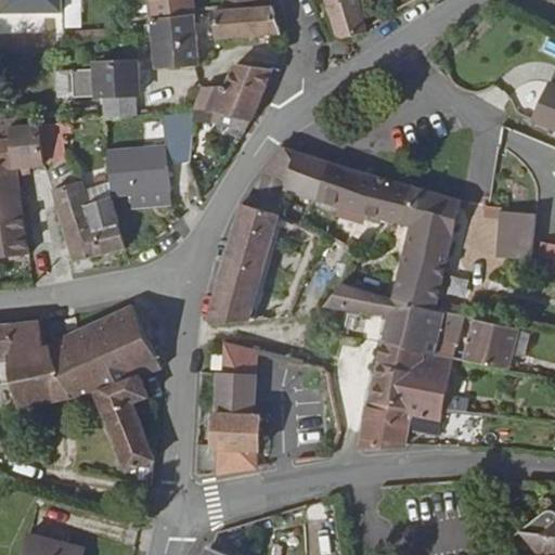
[(196,14),(194,0),(150,0),(152,17),(196,14)]
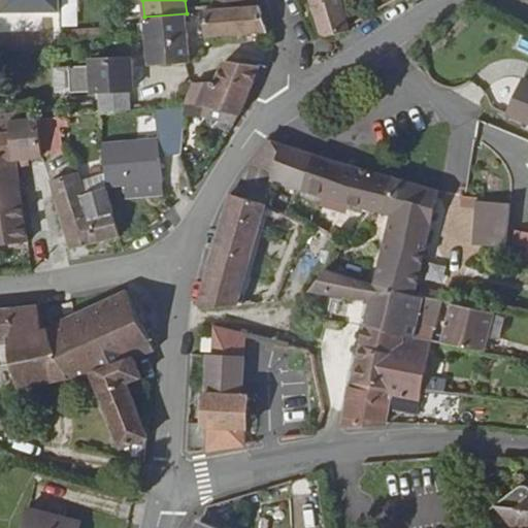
[(312,0),(316,5),(329,34),(351,33),(341,0),(312,0)]
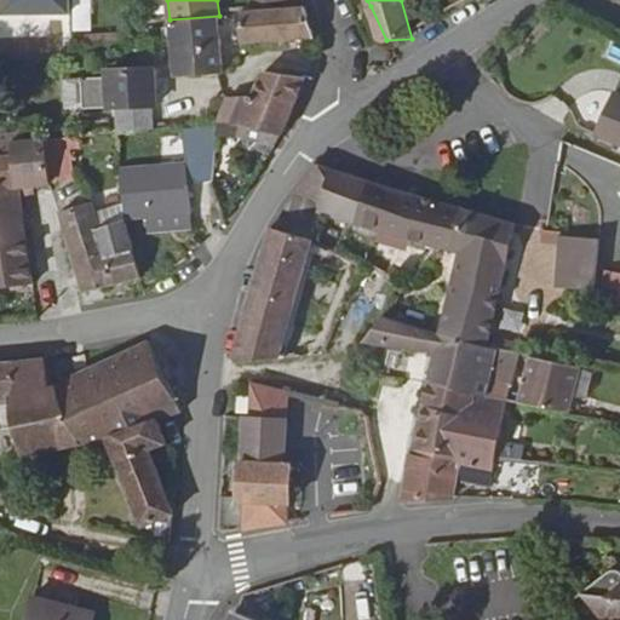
[(314,40),(300,9),(241,13),(241,42),(314,40)]
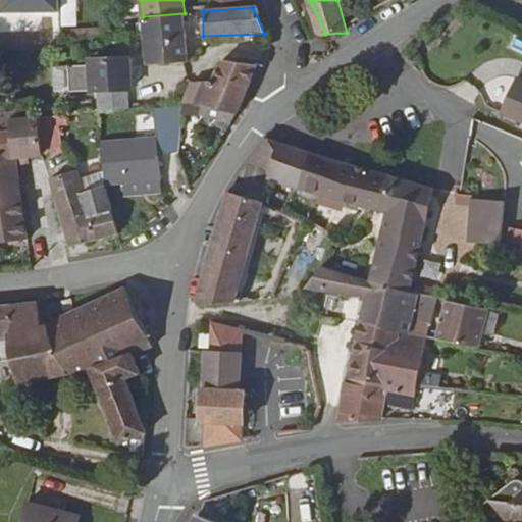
[(189,62),(185,13),(143,16),(145,33),(148,64),(189,62)]
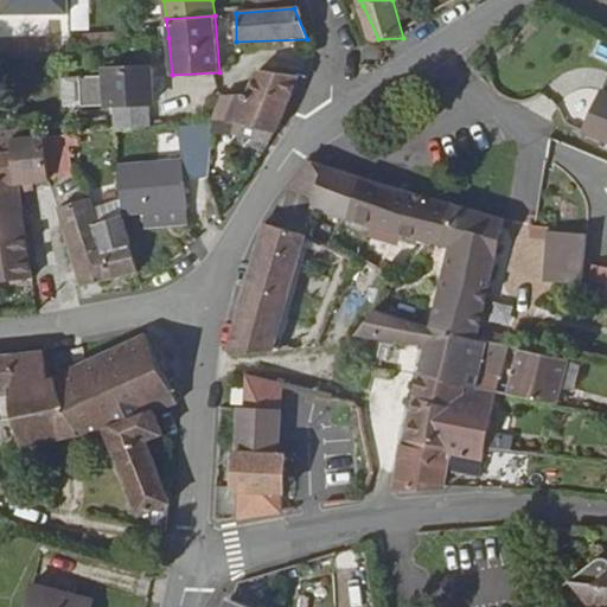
[(606,48),(594,43),(588,56),(606,64),(606,48)]
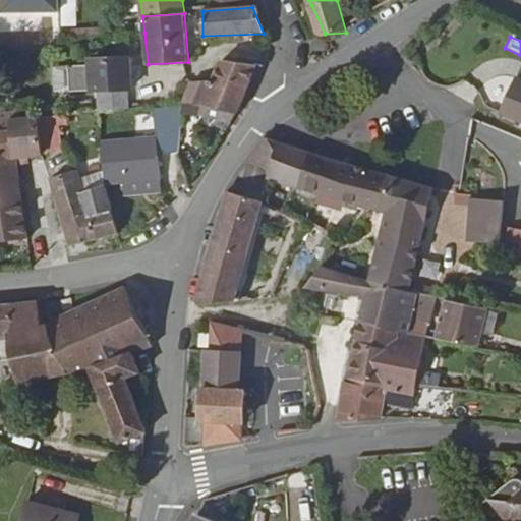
[(124,112),(126,111),(126,92),(129,92),(128,61),(122,60),(122,58),(91,57),(92,60),(67,62),(68,92),(96,92),(99,114),(124,112)]
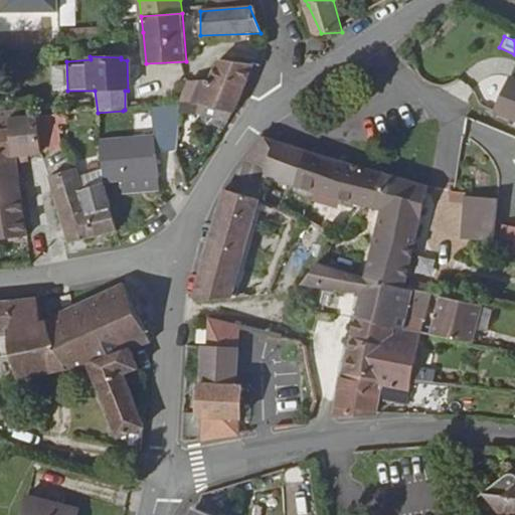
[(219,64),(212,79),(207,93),(235,103),(254,61),(229,59),(227,65),(219,64)]
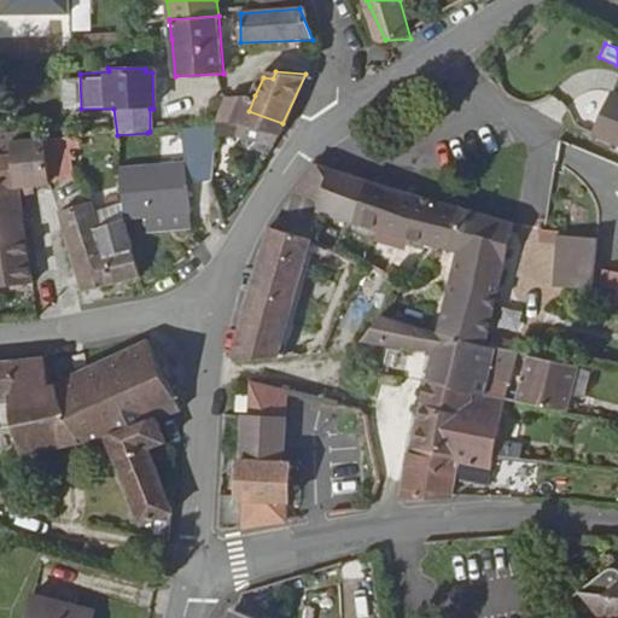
[(595,133),(617,143),(617,94),(614,93),(595,133)]
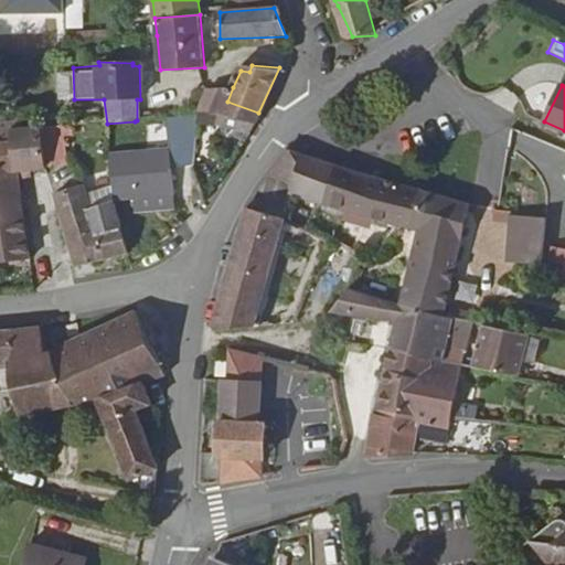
[(233,87),(202,92),(195,118),(195,130),(193,168),(210,151),(227,102),(233,87)]
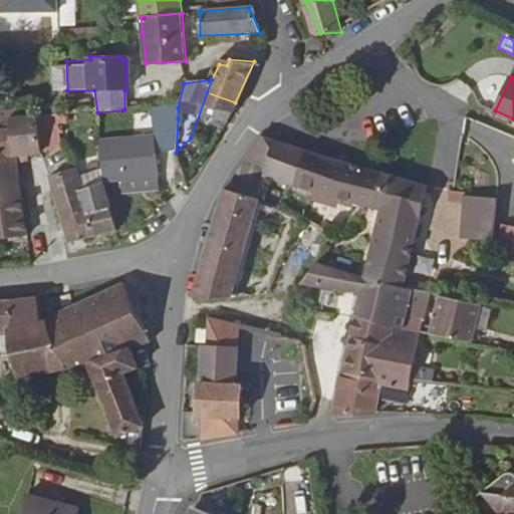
[(55,114),(35,115),(40,153),(59,151),(55,114)]
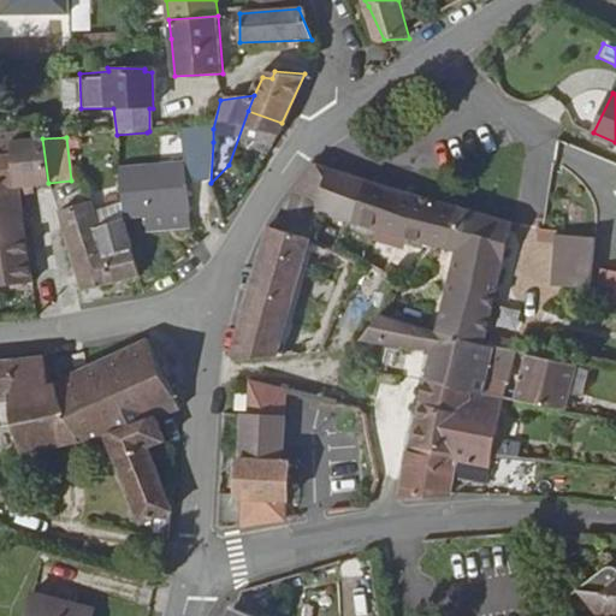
[(0,196),(21,195),(21,188),(48,183),(42,138),(19,141),(10,142),(12,171),(0,171),(0,196)]
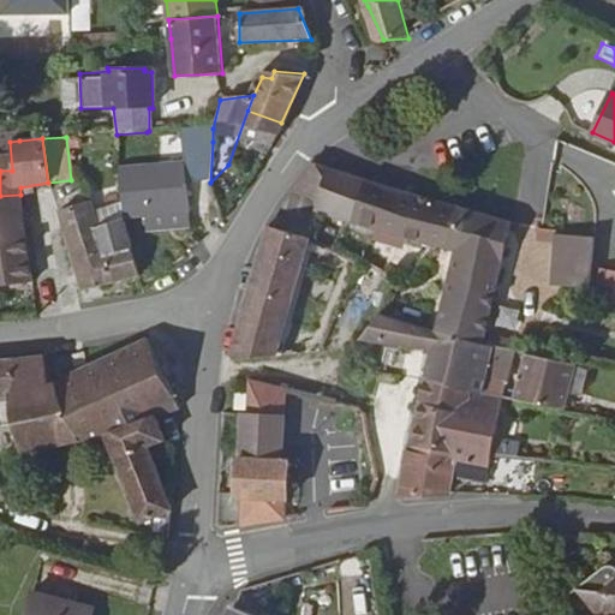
[(210,183),(213,142),(197,142),(192,187),(210,189),(210,183)]
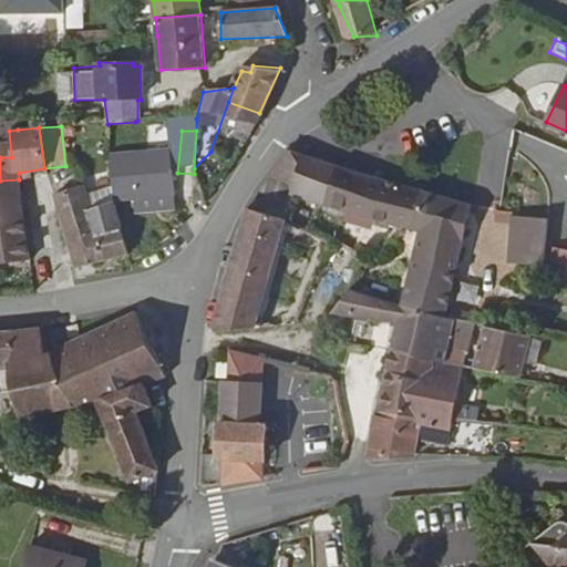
[(107,157),(112,203),(137,199),(173,197),(169,153),(107,157)]
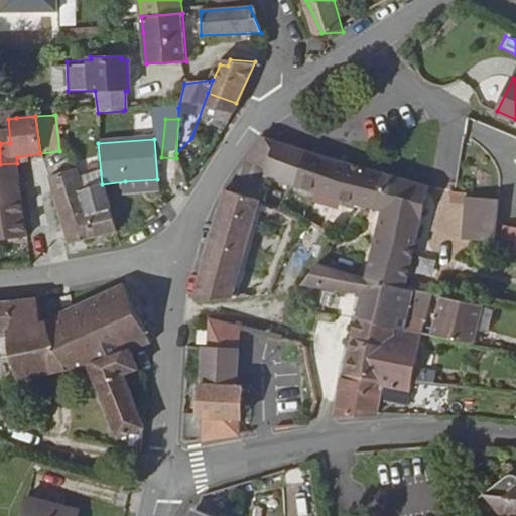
[(376,207),(383,175),(260,139),(239,157),(245,159),(271,168),(269,176),(362,203),(376,207)]
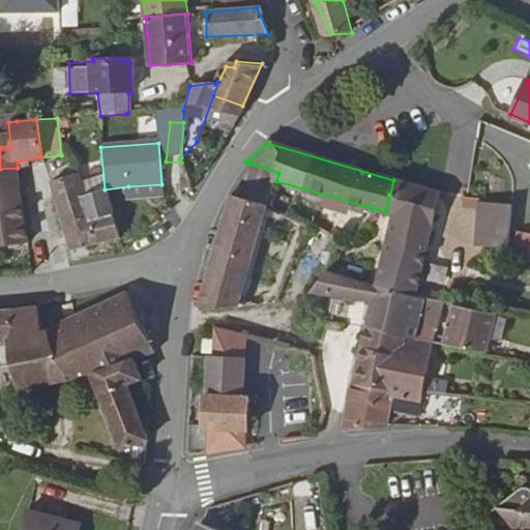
[(18,168),(0,169),(0,245),(27,243),(18,168)]
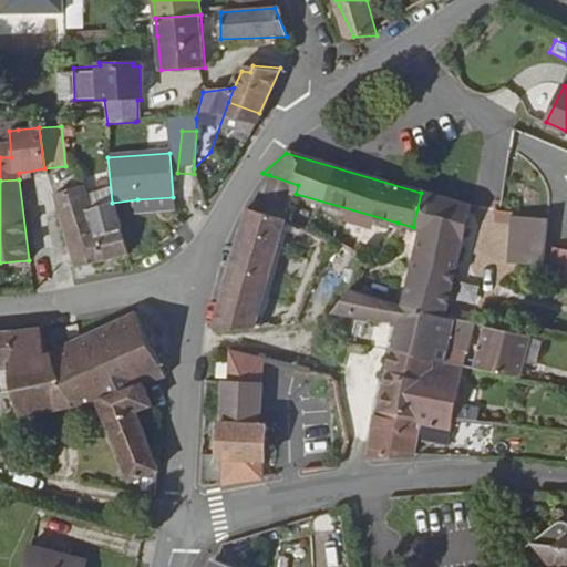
[(73,266),(125,254),(112,203),(90,209),(82,186),(59,191),(58,196),(73,266)]
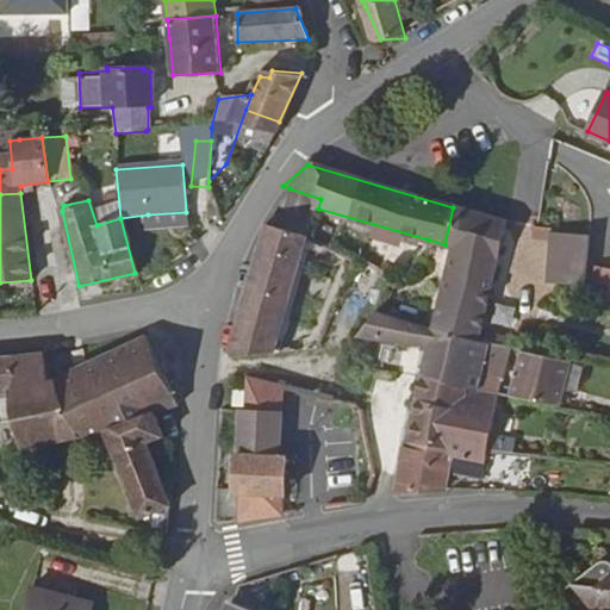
[(493,279),(506,223),(453,207),(444,244),(454,246),(448,269),(493,279)]
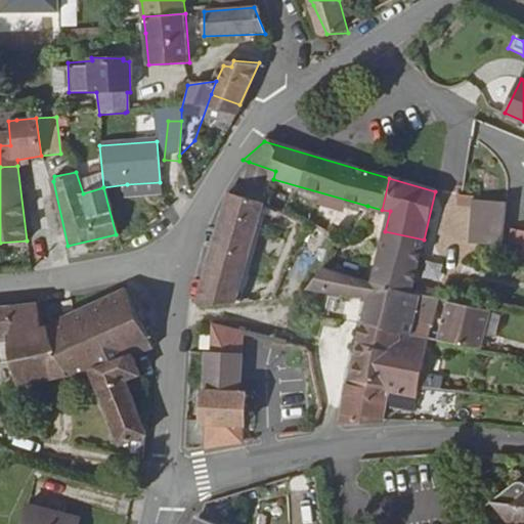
[(160,182),(127,184),(128,198),(161,195),(160,182)]
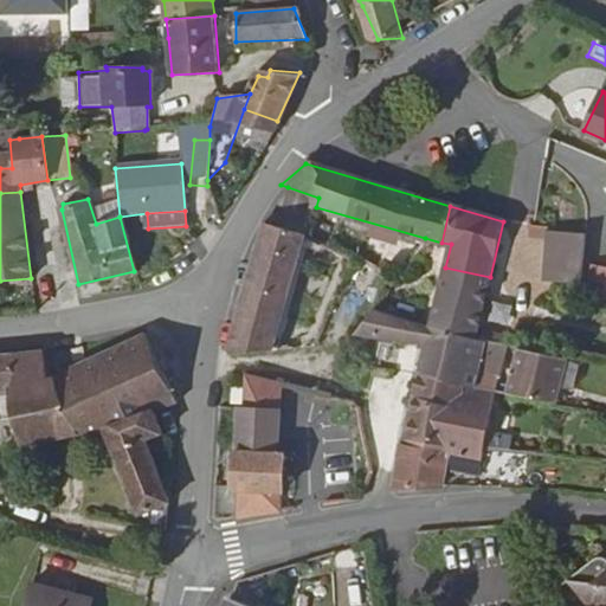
[(287,230),(264,221),(231,342),(255,347),(269,302),(287,230)]
